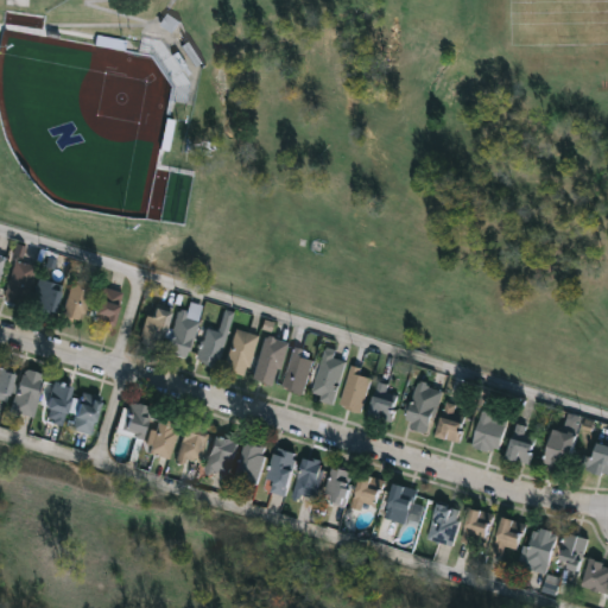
[(0,282),(10,263),(0,258),(0,282)]
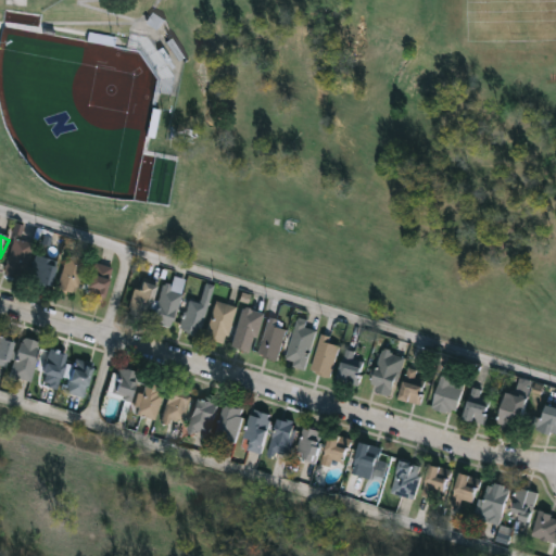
[(33,244),(21,278),(2,272),(14,238),(33,244)]
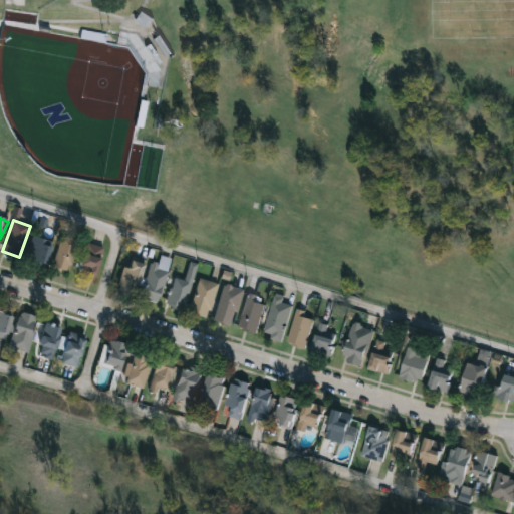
[(51,268),(62,235),(78,241),(68,273),(51,268)]
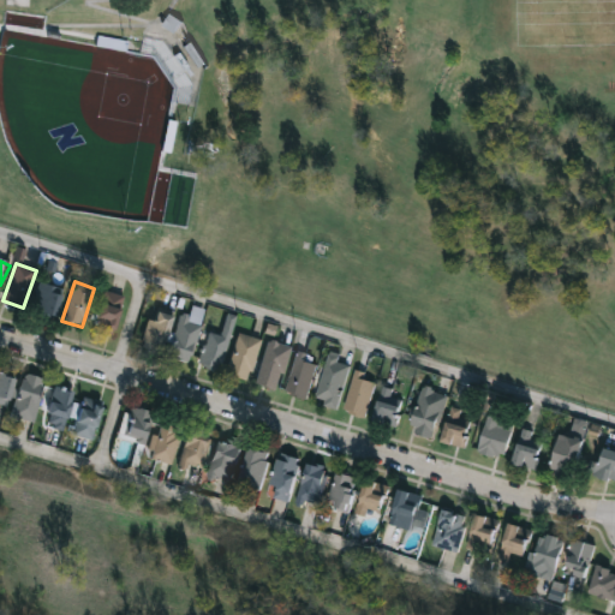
[(31,311),(40,282),(61,288),(53,318),(31,311)]
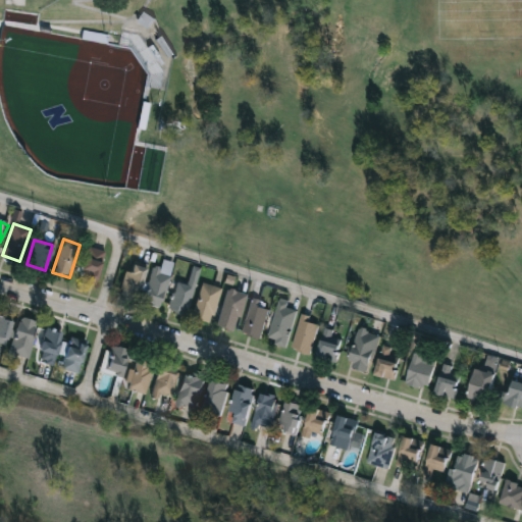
[(104,251),(96,283),(79,279),(87,247),(104,251)]
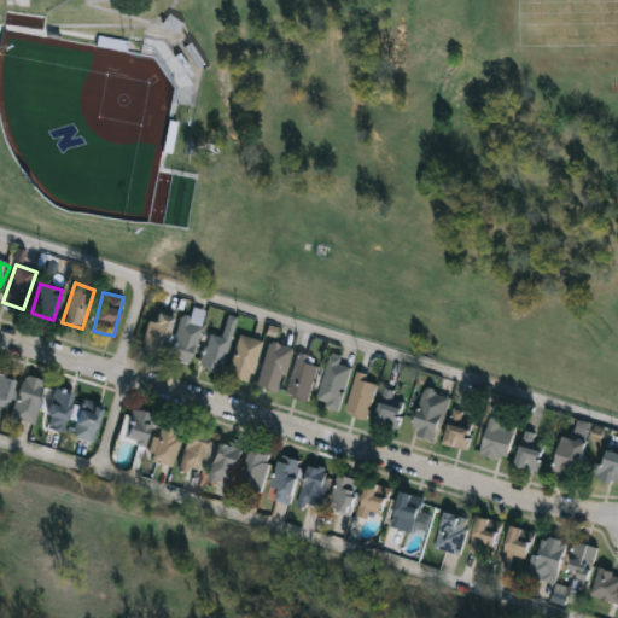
[(141,347),(152,310),(173,318),(161,353),(141,347)]
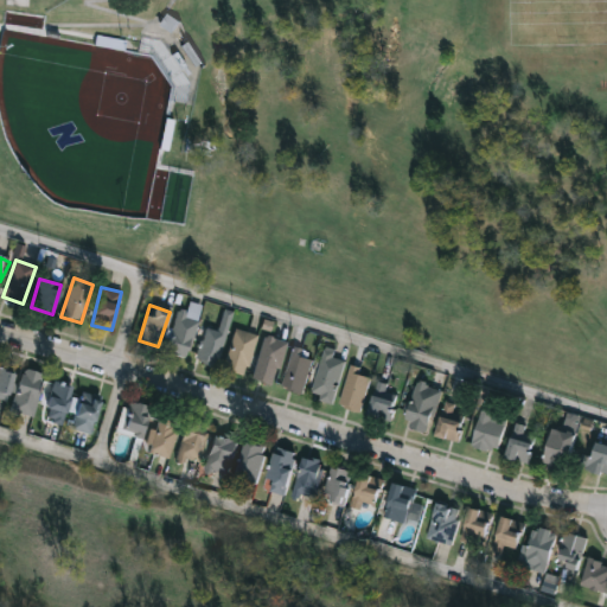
[(197,317),(189,357),(166,352),(176,312),(197,317)]
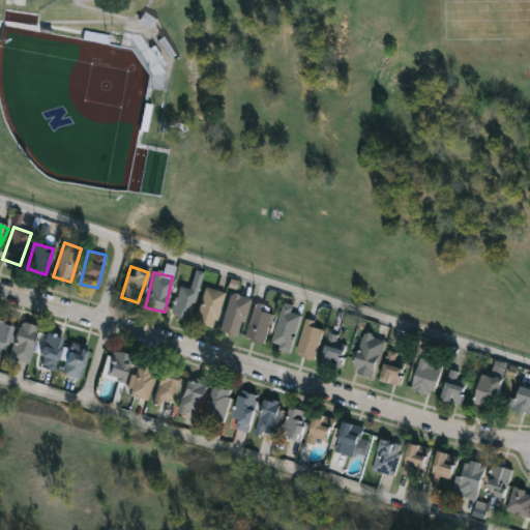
[(189,289),(194,276),(202,278),(188,320),(171,314),(179,286),(189,289)]
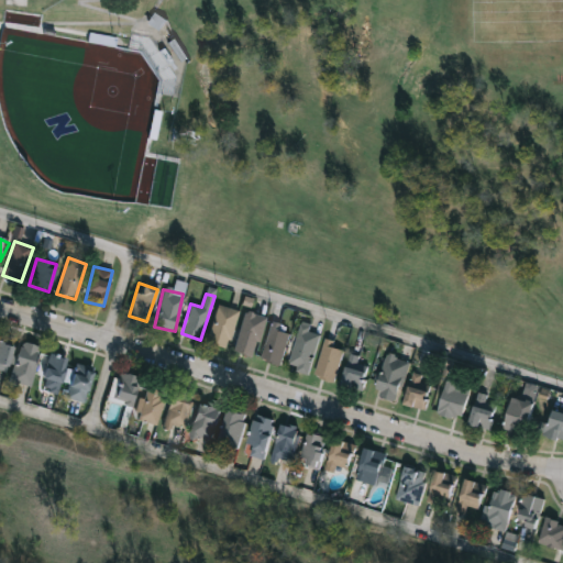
[(228,348),(207,342),(218,305),(239,310),(228,348)]
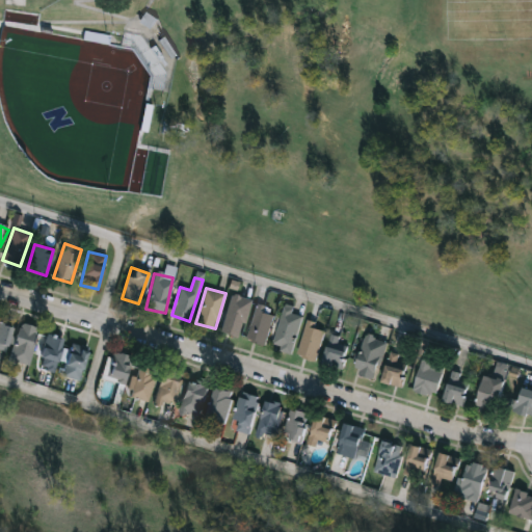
[(219,331),(232,294),(251,300),(240,338),(219,331)]
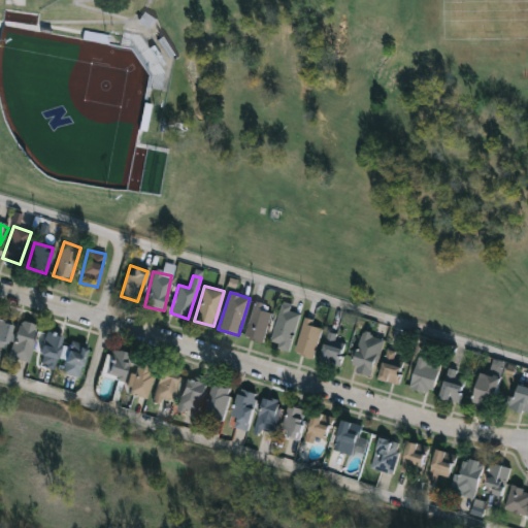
[(273,307),(261,341),(243,335),(255,301),(273,307)]
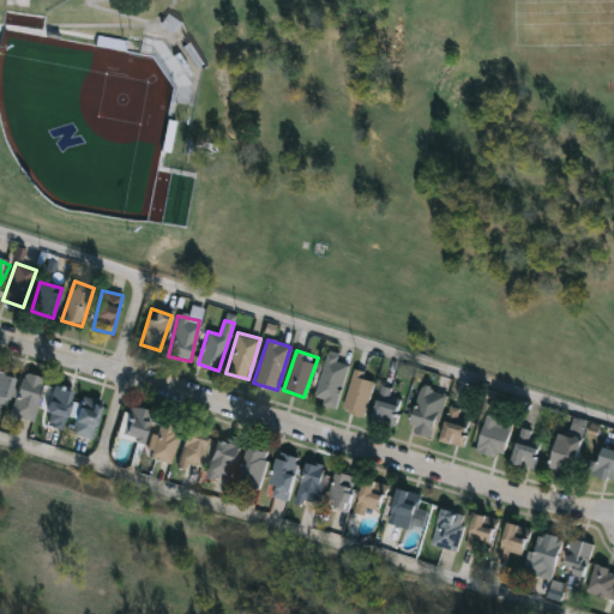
[(337,405),(315,401),(327,351),(338,354),(337,361),(348,363),(337,405)]
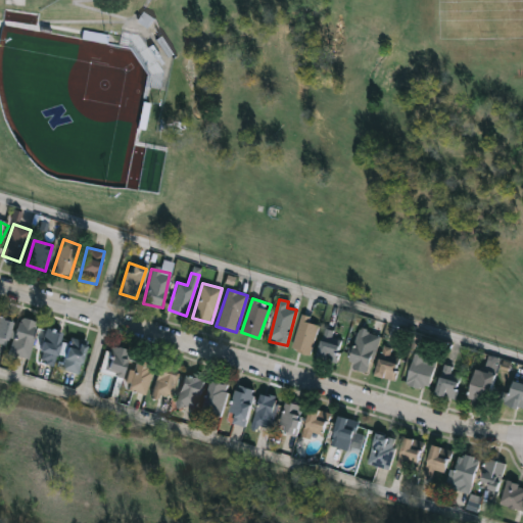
[(312,317),(310,321),(319,324),(311,353),(291,348),(301,314),(312,317)]
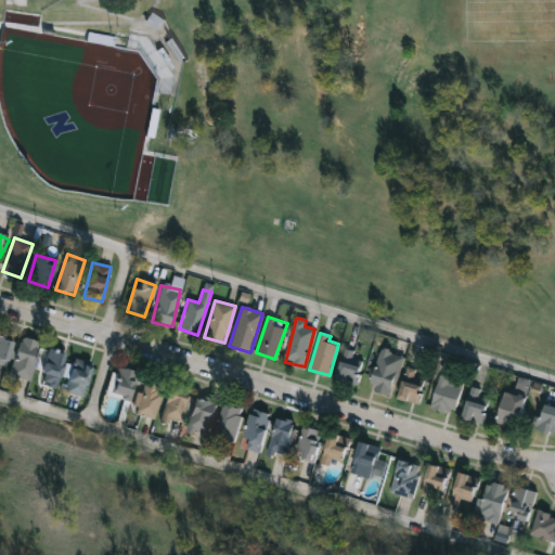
[(0,336),(12,340),(5,366),(0,364),(0,336)]
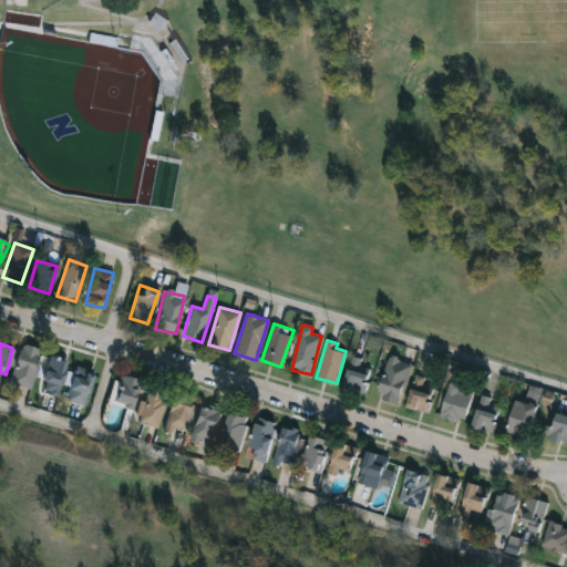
[(10,384),(21,343),(42,348),(31,390),(10,384)]
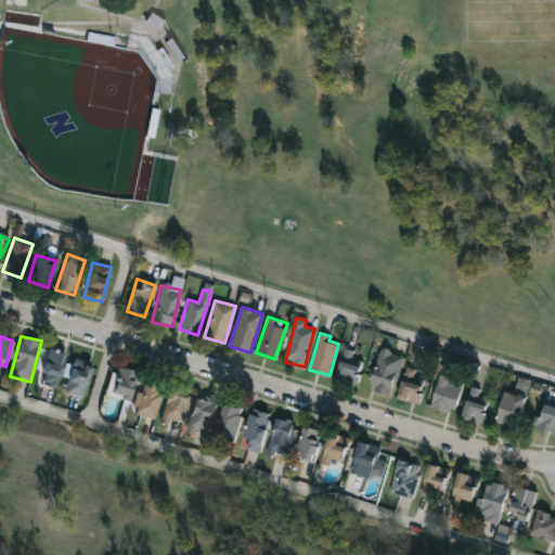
[(66,353),(56,387),(38,382),(49,348),(66,353)]
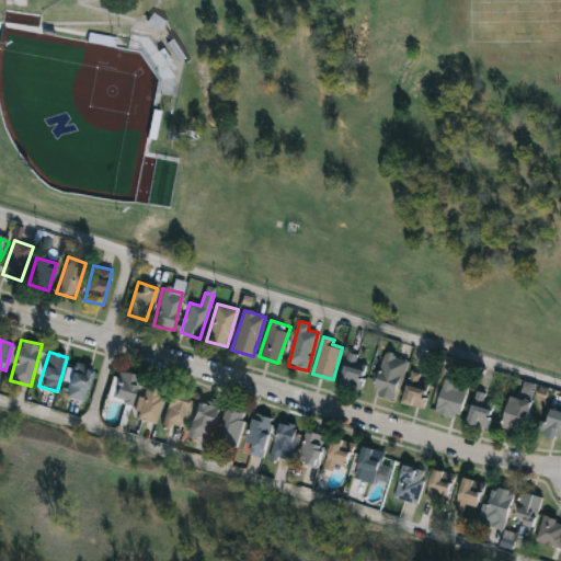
[(359,388),(340,384),(347,352),(367,357),(359,388)]
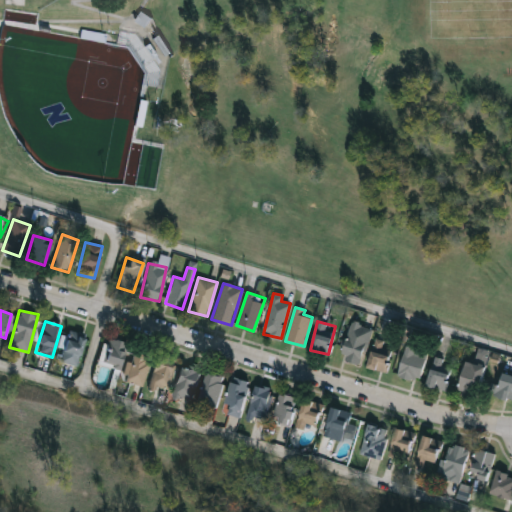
[(362,365),(341,359),(351,321),(372,327),(362,365)]
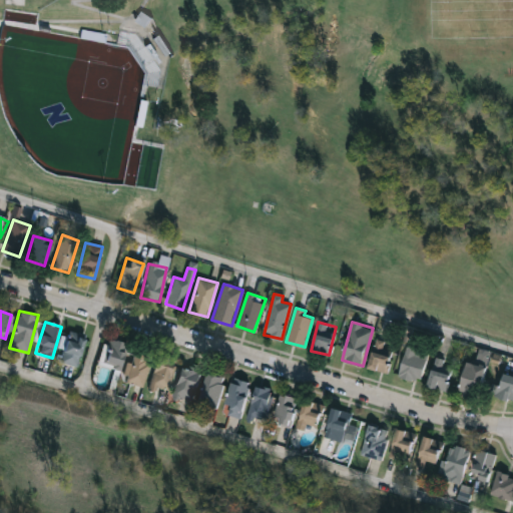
[(76,367),(58,362),(68,331),(85,336),(76,367)]
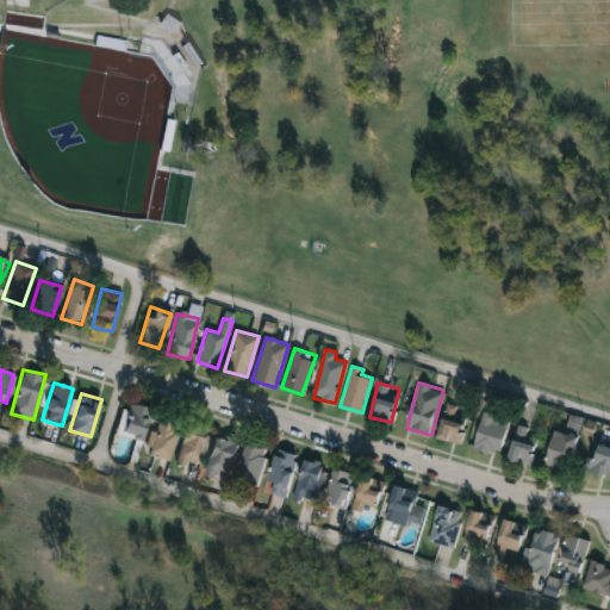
[(150,409),(142,436),(120,430),(130,402),(150,409)]
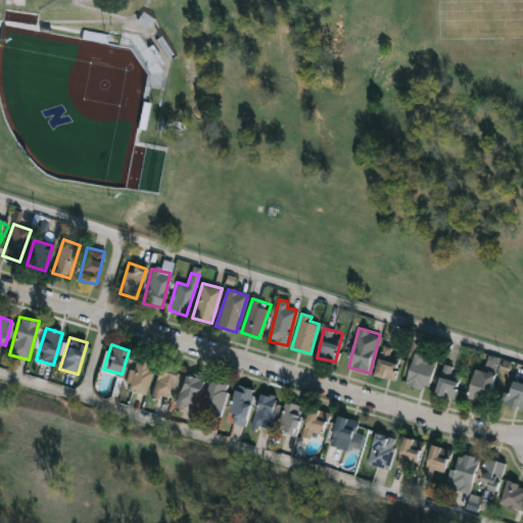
[(394,348),(390,360),(398,363),(391,380),(374,374),(385,345),(394,348)]
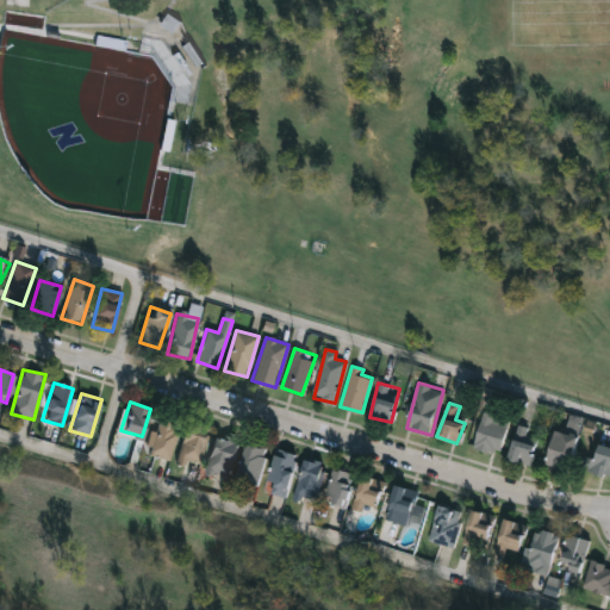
[(495,415),(493,422),(509,427),(499,454),(473,446),(485,411),(495,415)]
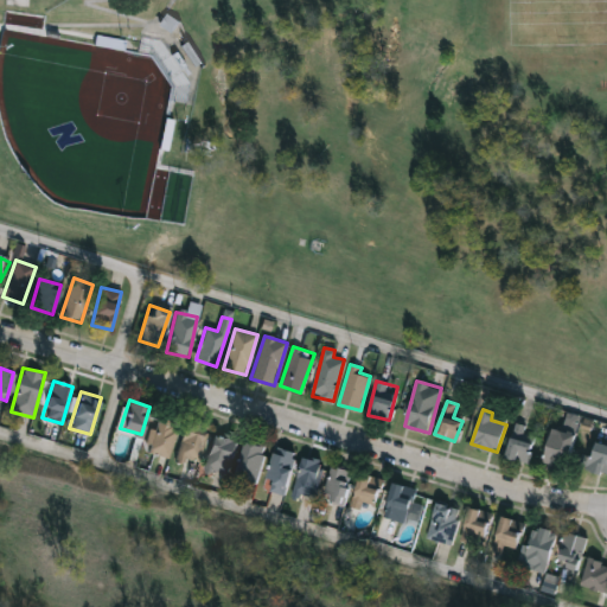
[(178,421),(168,457),(146,451),(155,415),(178,421)]
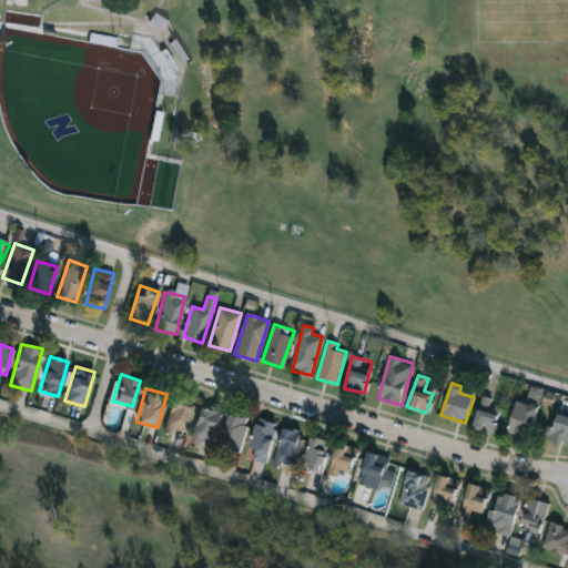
[(165,427),(175,392),(195,397),(186,433),(165,427)]
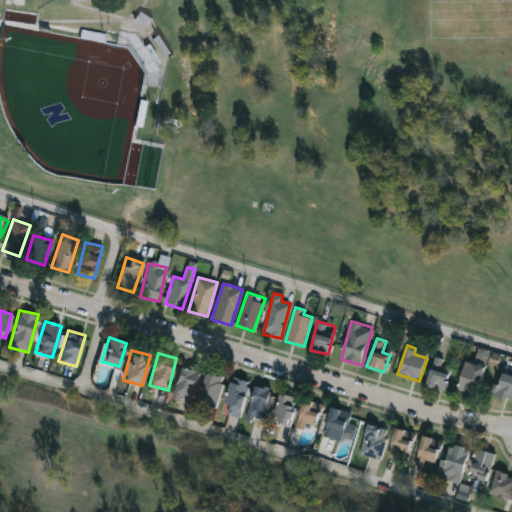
[(434,358),(452,364),(444,390),(427,384),(434,358)]
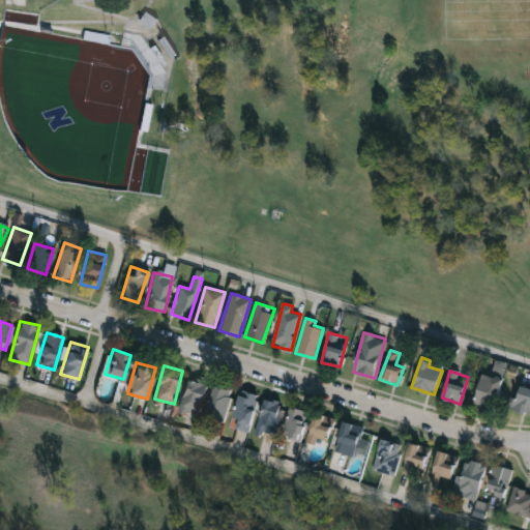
[(494,409),(474,404),(482,373),(502,378),(494,409)]
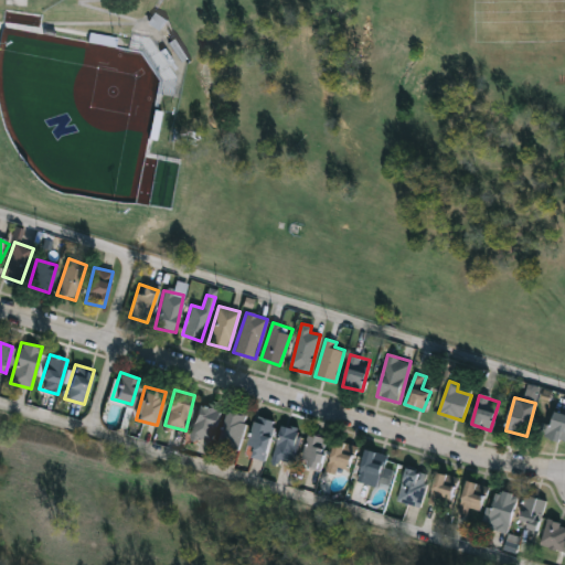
[(220,407),(212,441),(191,436),(200,403),(220,407)]
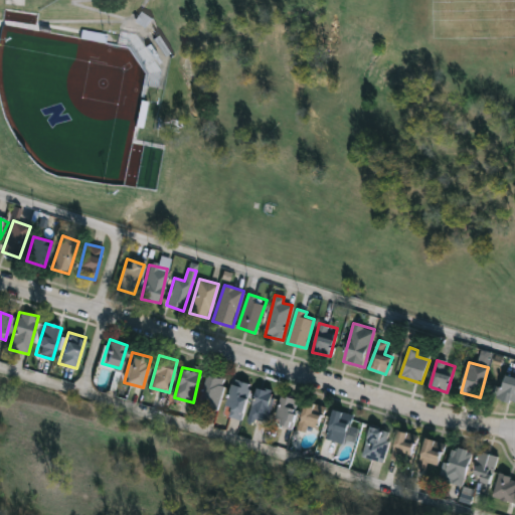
[(198,404),(208,373),(226,378),(216,410),(198,404)]
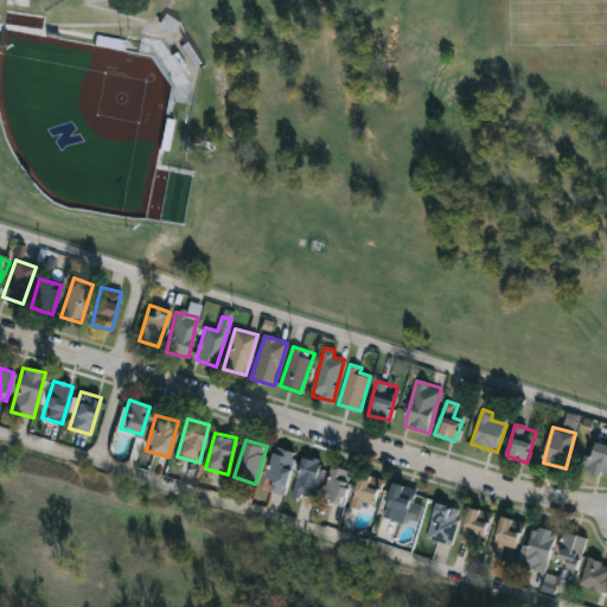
[(606,472),(588,467),(595,441),(606,443),(606,472)]
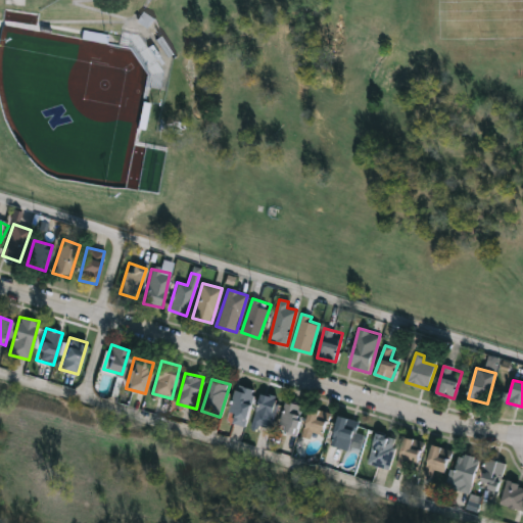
[(255,390),(243,426),(232,422),(234,414),(228,412),(238,383),(255,390)]
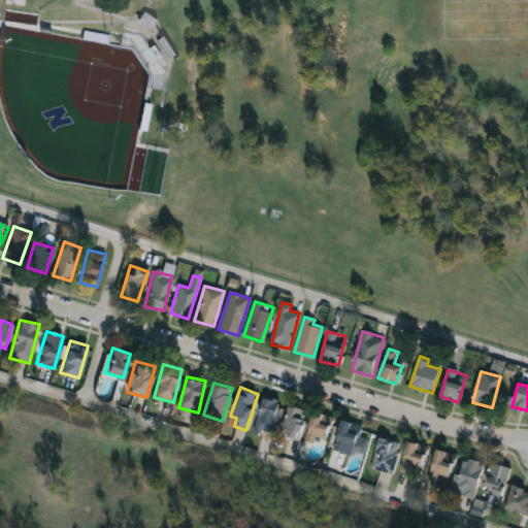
[(272,433),(254,428),(264,396),(282,402),(272,433)]
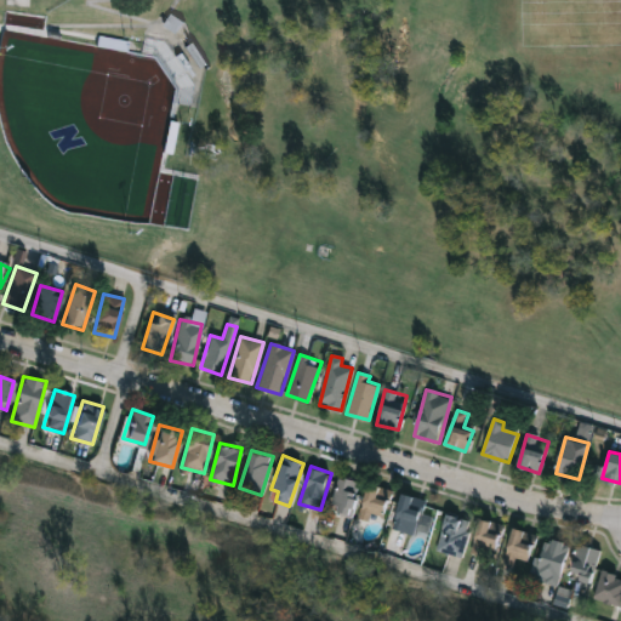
[(352,513),(339,510),(340,505),(332,502),(340,476),(358,480),(354,495),(357,496),(352,513)]
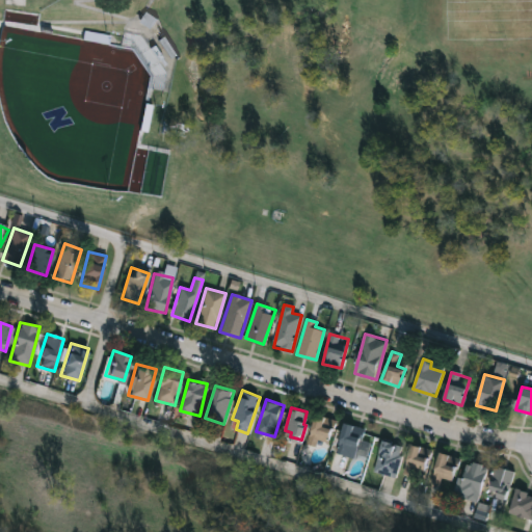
[(316,445),(308,443),(316,414),(334,419),(327,442),(318,439),(316,445)]
